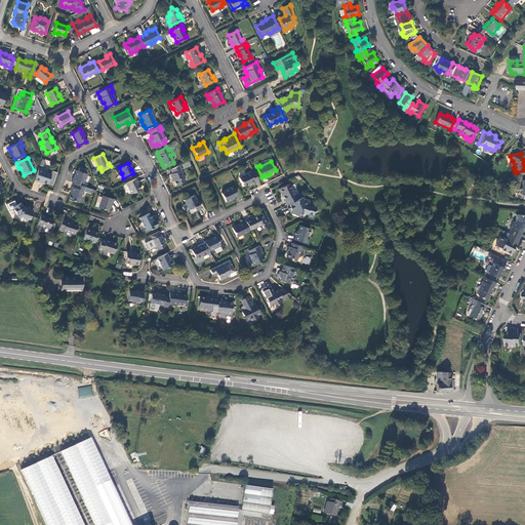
[(182,169),(179,165),(170,169),(172,173),(169,174),(171,179),(172,178),(175,185),(185,180),(182,174),(182,172),(180,169),(182,169)]
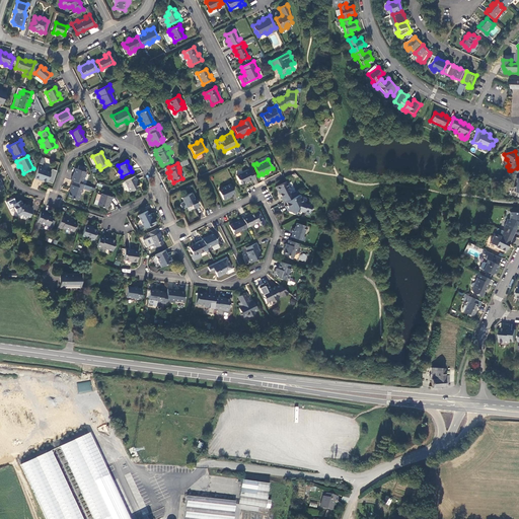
[(43,166),(39,165),(33,178),(38,179),(39,178),(46,181),(50,172),(42,169),(43,166)]
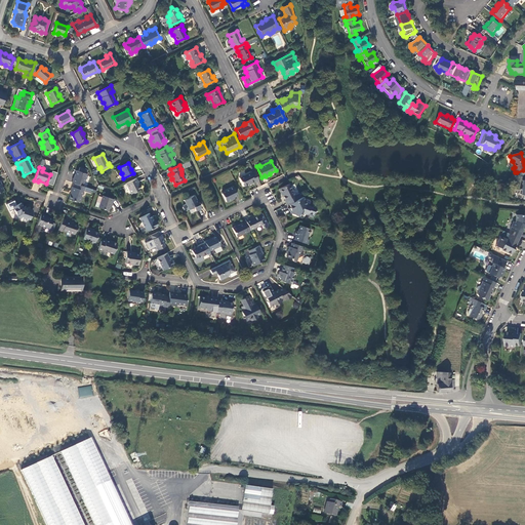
[(73,178),(71,183),(74,184),(82,186),(86,174),(76,170),(73,178)]
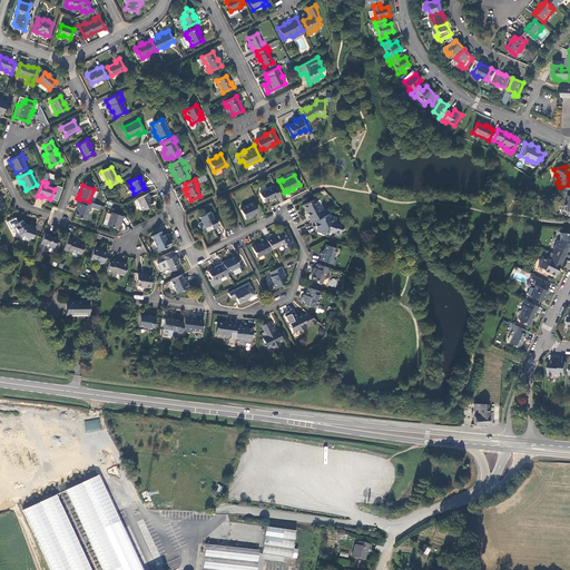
[(276,198),(281,196),(276,187),(272,188),(272,187),(259,193),(264,203),(272,199),(273,199),(276,197),(276,198)]
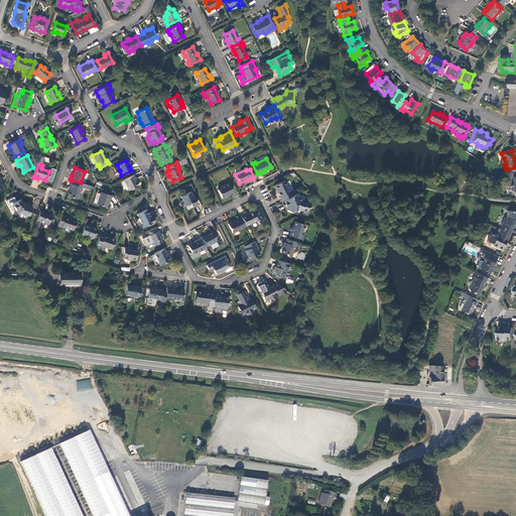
[(135,179),(133,175),(123,180),(128,190),(137,185),(134,179),(135,179)]
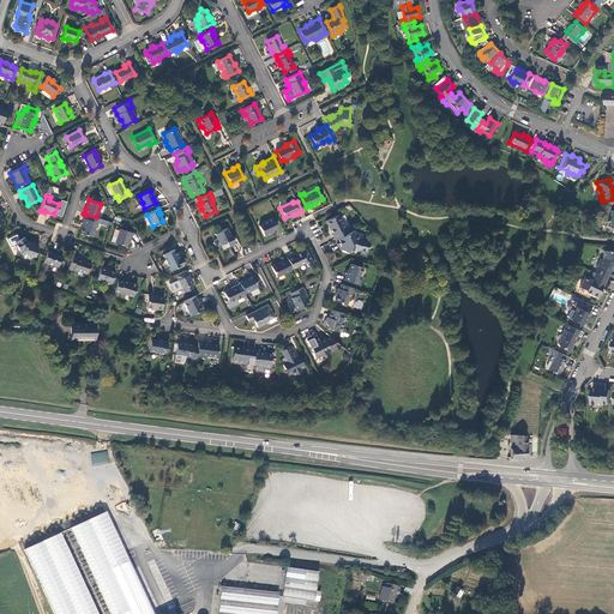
[(98,224),(100,218),(96,217),(86,215),(85,220),(84,218),(82,224),(83,224),(79,234),(85,235),(86,234),(92,236),(95,230),(95,229),(96,223),(98,224)]
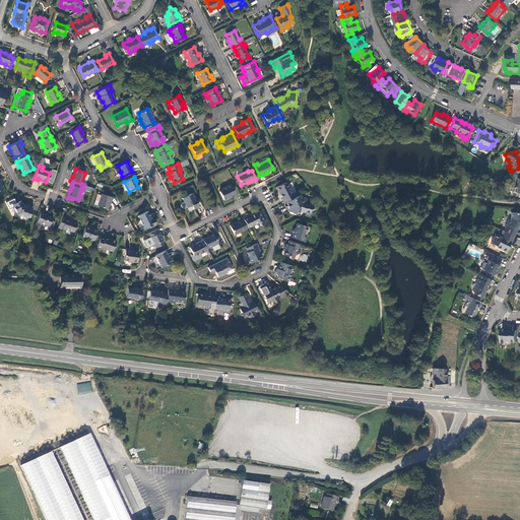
[(282,198),(284,202),(286,201),(298,196),(296,191),(293,193),(287,182),(276,187),(279,191),(282,198)]
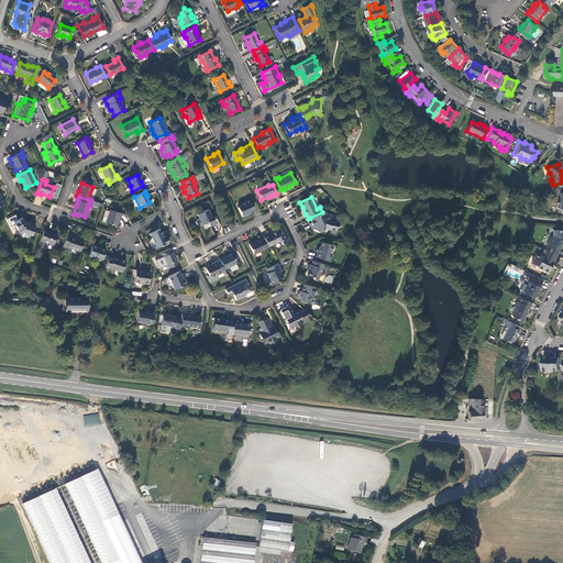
[(254,210),(250,200),(242,205),(242,206),(238,208),(242,217),(249,213),(247,212),(250,211),(254,210)]
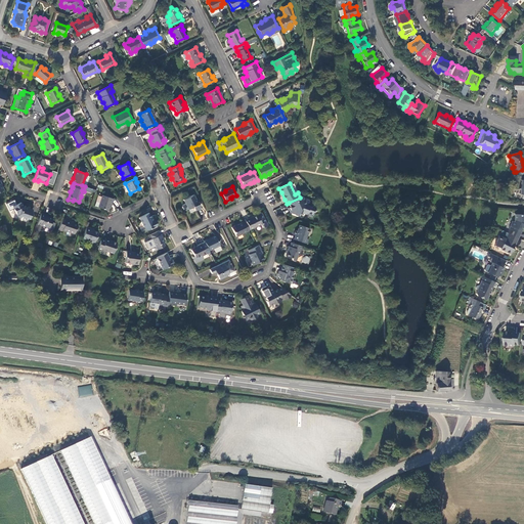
[(198,204),(192,194),(183,200),(185,204),(182,205),(181,207),(183,210),(185,210),(192,207),(194,211),(200,208),(198,204)]
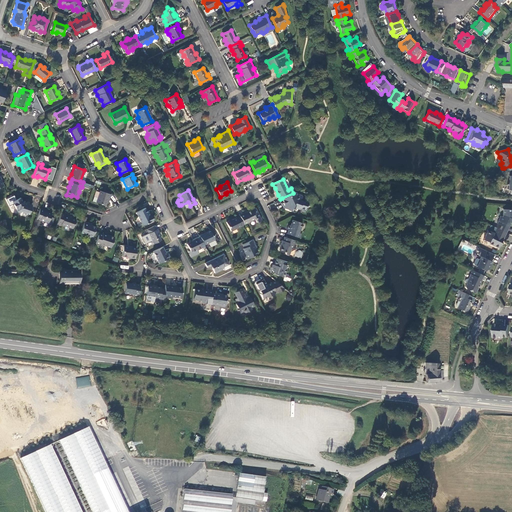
[(110,194),(99,191),(95,202),(105,205),(107,199),(108,199),(110,194)]
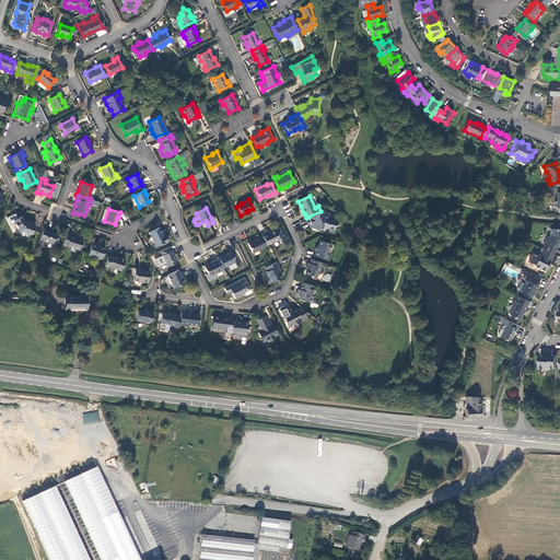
[(324,214),(321,211),(308,217),(311,222),(308,223),(311,228),(313,226),(314,229),(318,230),(318,228),(322,229),(322,226),(326,229),(327,228),(333,229),(334,226),(335,225),(336,221),(326,218),(328,216),(327,214),(324,214)]
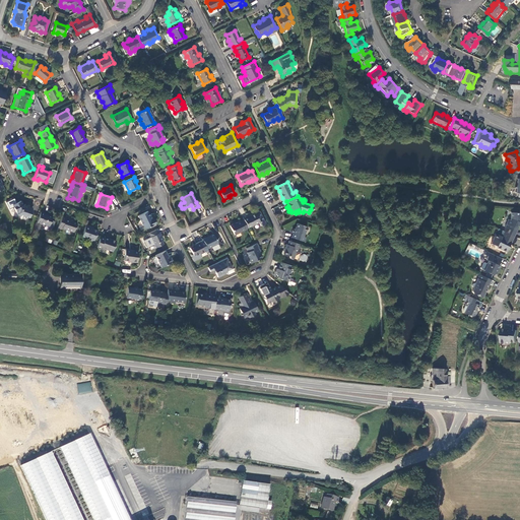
[(28,217),(31,209),(22,205),(20,201),(12,204),(16,214),(22,217),(24,216),(28,217)]
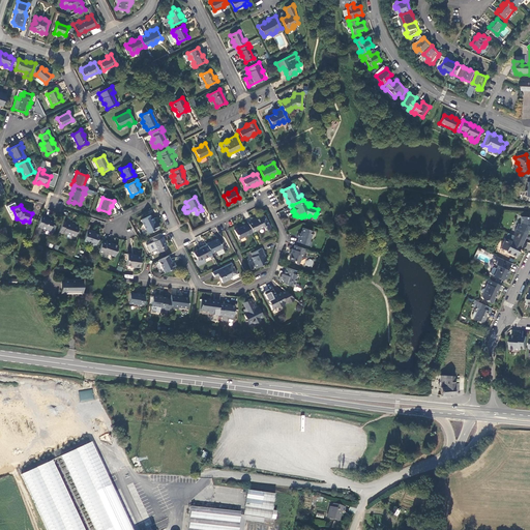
[(140,219),(147,233),(157,227),(155,223),(153,223),(149,214),(140,219)]
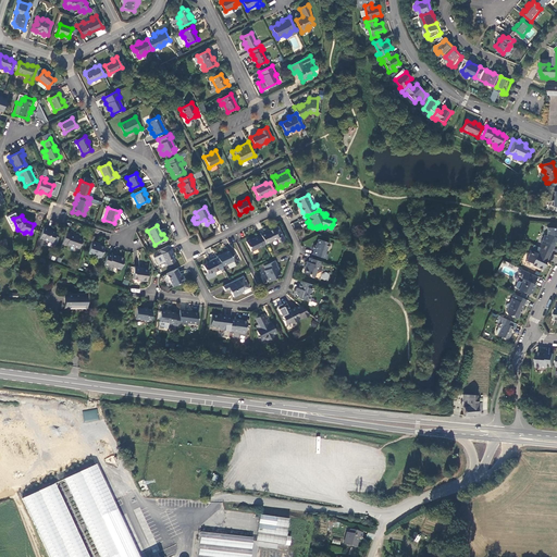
[(285,238),(279,225),(265,232),(264,231),(260,233),(261,235),(265,244),(277,238),(280,242),(285,238)]
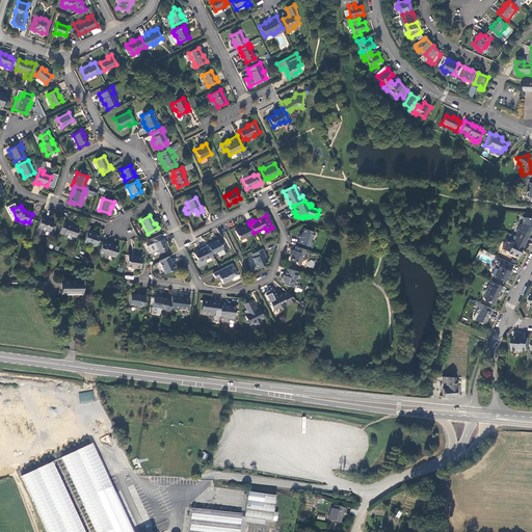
[(45,218),(42,217),(35,235),(40,236),(42,230),(49,232),(53,222),(45,219),(45,218)]
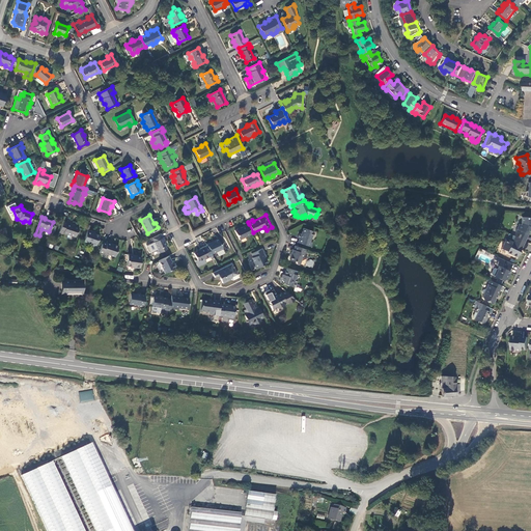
[(519,234),(518,238),(525,241),(530,228),(530,227),(530,225),(530,221),(530,217),(522,217),(521,223),(520,225),(519,225),(515,232),(519,234)]
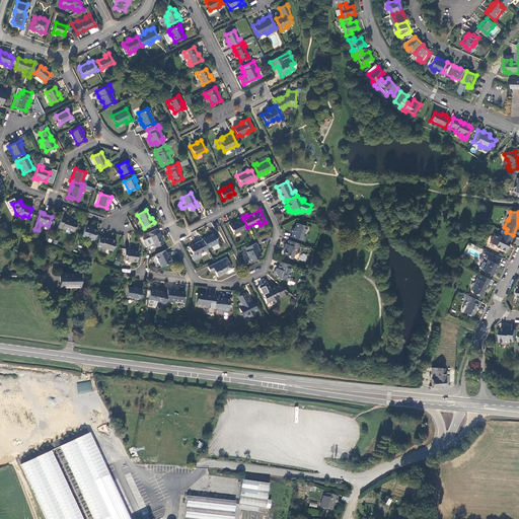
[(65,218),(61,216),(57,227),(62,228),(73,231),(76,222),(71,221),(72,220),(69,219),(69,220),(65,218)]
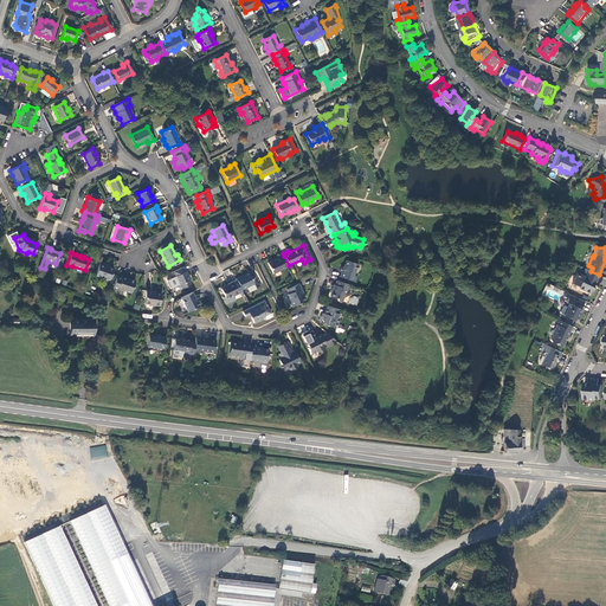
[(285,268),(289,265),(284,256),(281,258),(279,257),(272,262),(272,260),(268,263),(274,274),(285,269),(285,268)]
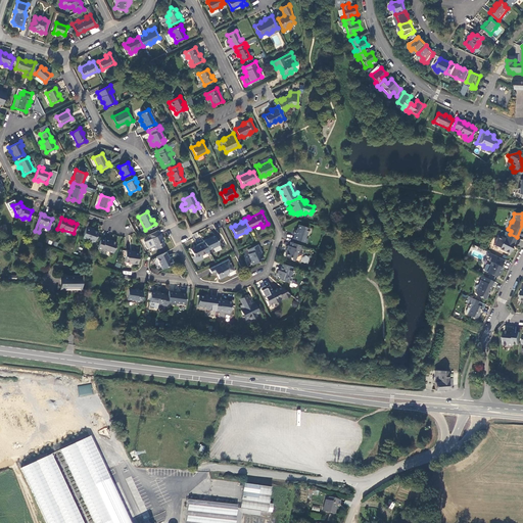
[(293,239),(306,243),(307,239),(305,238),(308,228),(299,225),(297,231),(295,230),(293,234),(294,235),(293,239)]
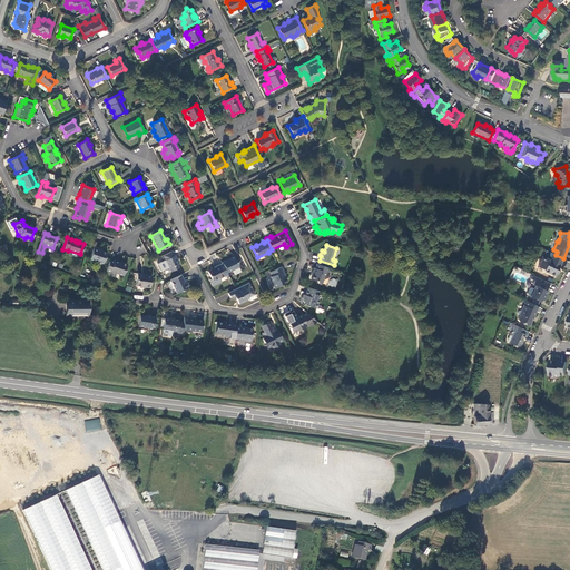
[(88,258),(102,263),(106,252),(98,248),(98,247),(92,246),(88,258)]
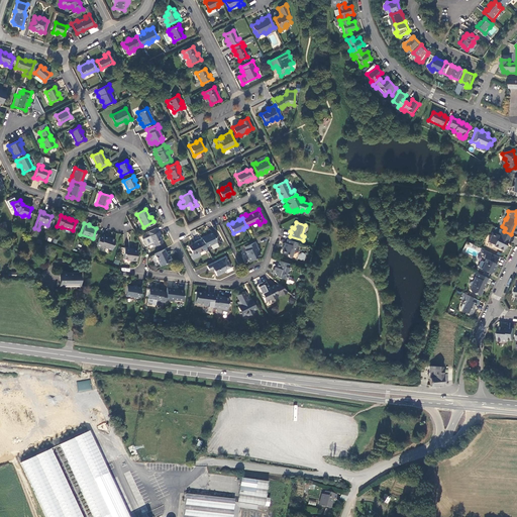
[(160,235),(156,227),(147,231),(149,235),(148,235),(152,242),(156,241),(158,244),(162,242),(160,239),(161,239),(159,235),(160,235)]
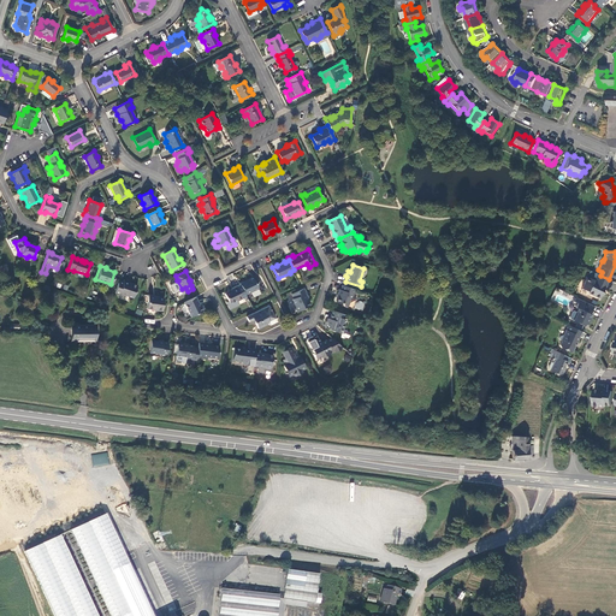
[(605,288),(609,279),(600,276),(597,273),(596,276),(593,280),(587,277),(581,289),(587,291),(588,292),(599,298),(603,292),(603,291),(604,288),(605,288)]
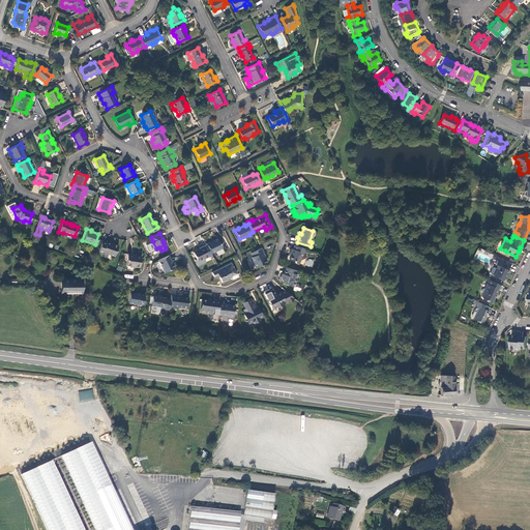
[(210,241),(206,243),(211,254),(222,248),(217,239),(213,241),(211,242),(210,241)]
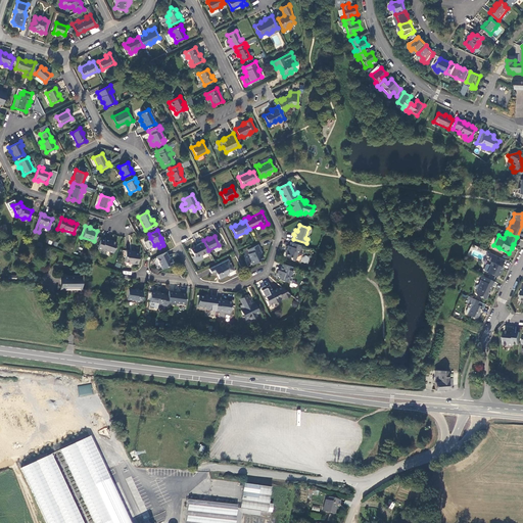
[(109,240),(100,237),(97,248),(100,249),(101,248),(111,252),(115,242),(110,240),(109,240)]
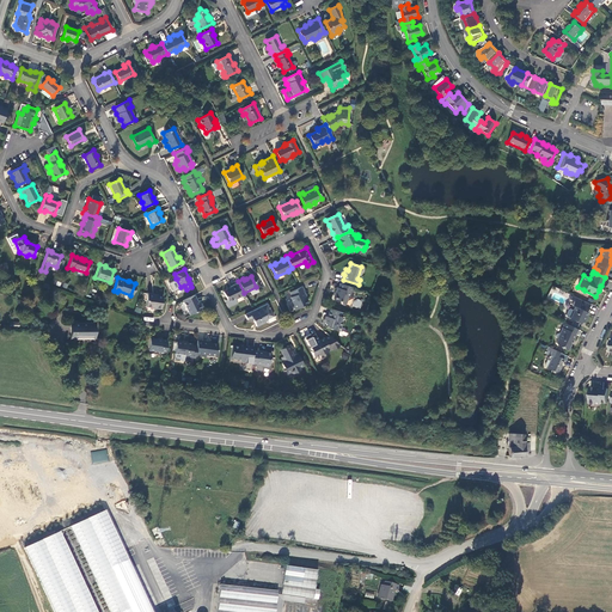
[(350,297),(353,288),(341,283),(338,288),(337,288),(336,293),(337,293),(335,300),(340,301),(341,304),(346,305),(348,297),(350,297)]
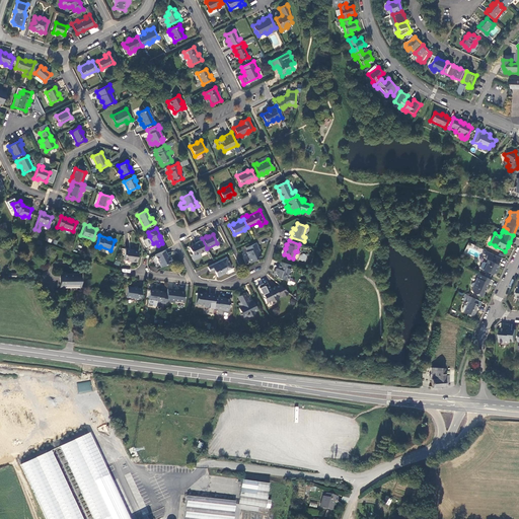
[(203,251),(199,241),(194,244),(194,245),(189,247),(192,254),(190,254),(193,261),(201,257),(199,253),(203,251)]
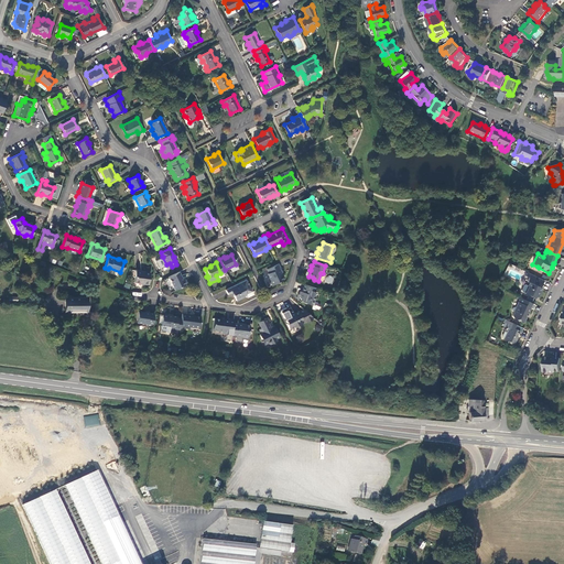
[(279,263),(268,269),(270,273),(269,274),(270,277),(269,279),(272,285),(284,280),(281,273),(283,272),(281,268),(279,263)]
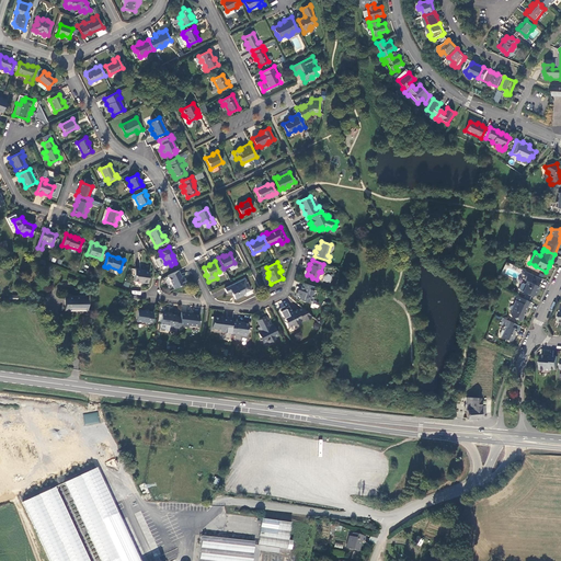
[(147,283),(148,272),(140,271),(140,268),(134,268),(133,281),(147,283)]
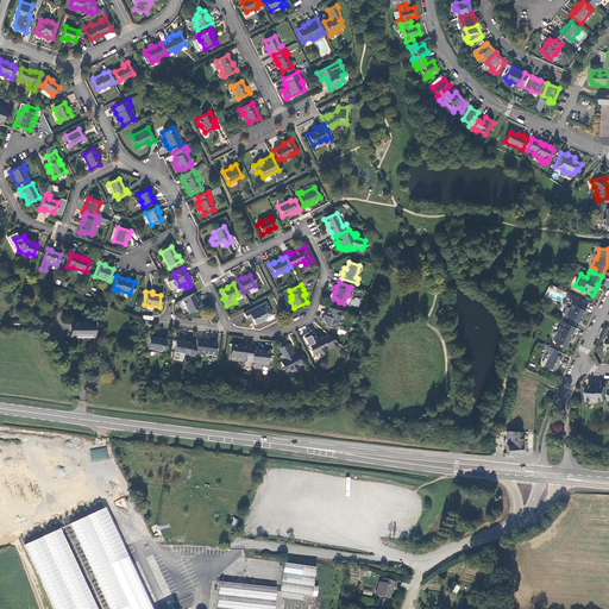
[(196,302),(192,294),(181,300),(187,313),(200,307),(196,301),(196,302)]
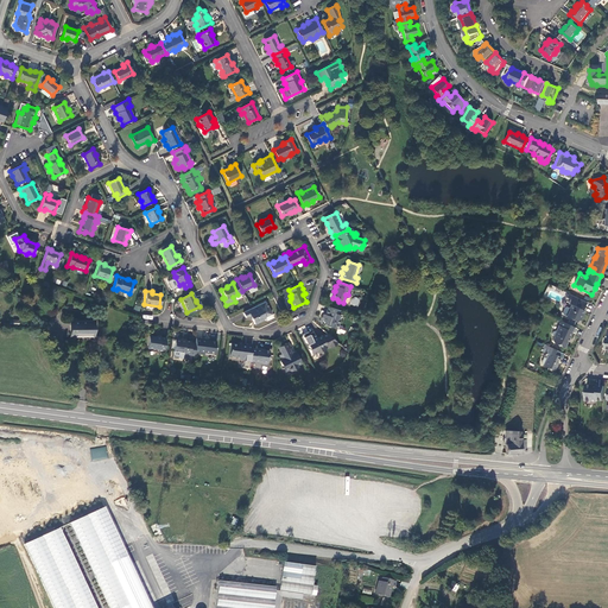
[(582,310),(586,302),(568,293),(565,297),(570,299),(568,304),(571,305),(570,309),(567,306),(564,308),(562,312),(563,315),(565,316),(565,317),(576,322),(577,321),(581,320),(583,314),(582,310)]
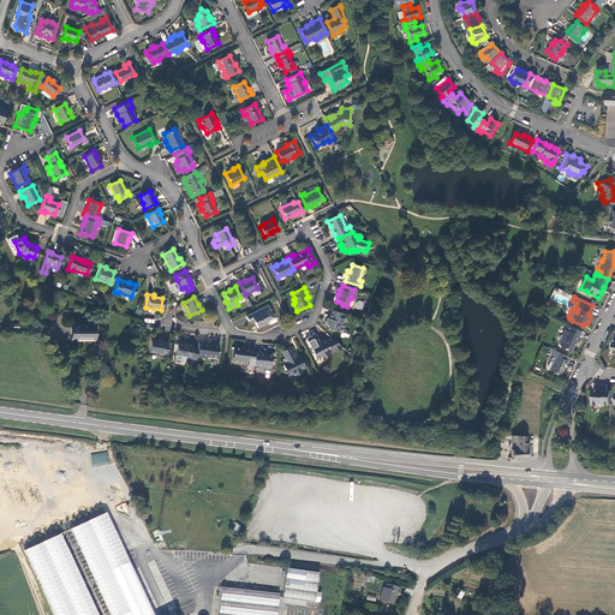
[(356,300),(354,309),(363,310),(364,302),(356,300)]
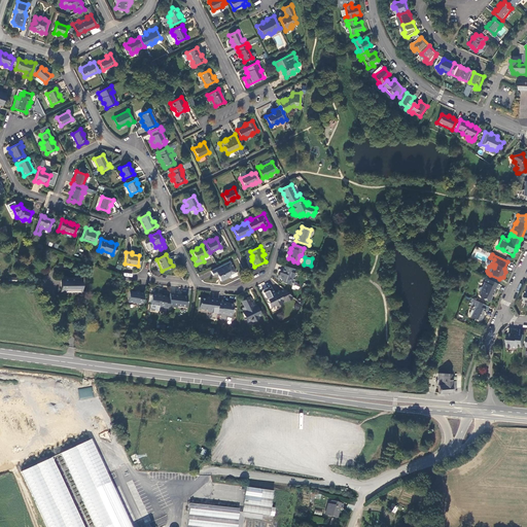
[(229,262),(210,272),(212,276),(216,274),(220,281),(227,278),(229,275),(234,273),(229,262)]
